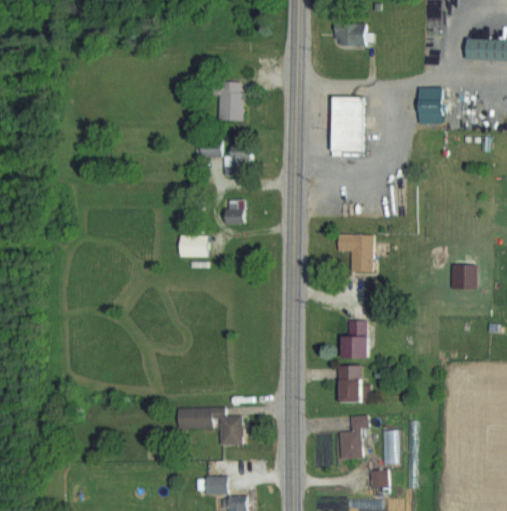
[(334,45),(366,45),(366,22),(334,22),(334,45)]
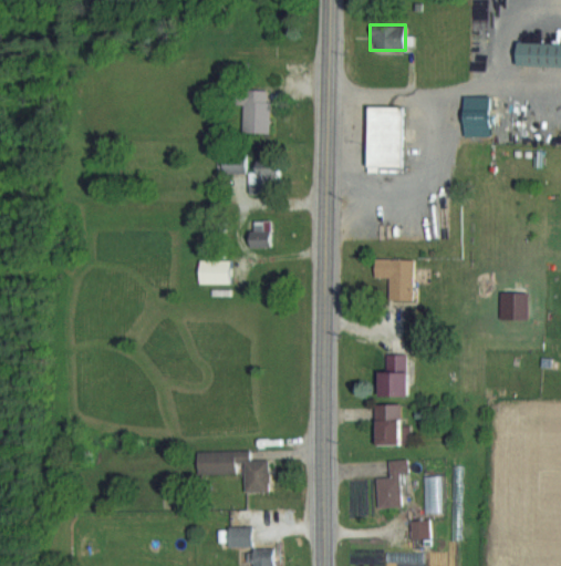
[(560,47),(516,47),(516,68),(560,68),(560,47)]
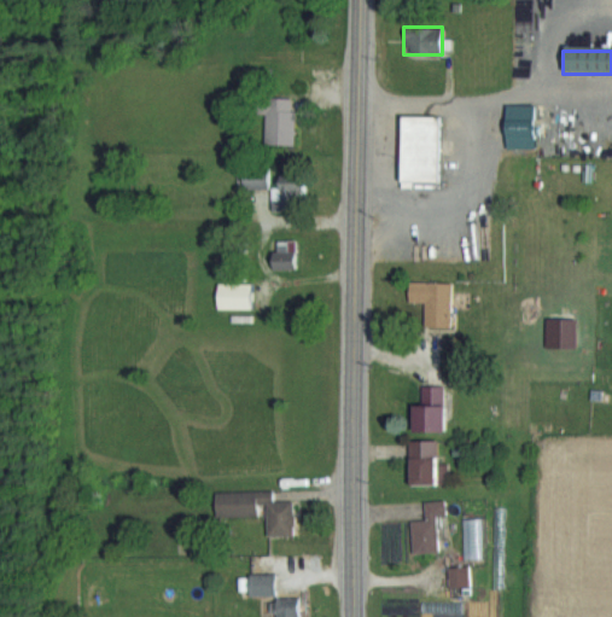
[(263,146),(293,146),(293,98),(263,98),(263,146)]
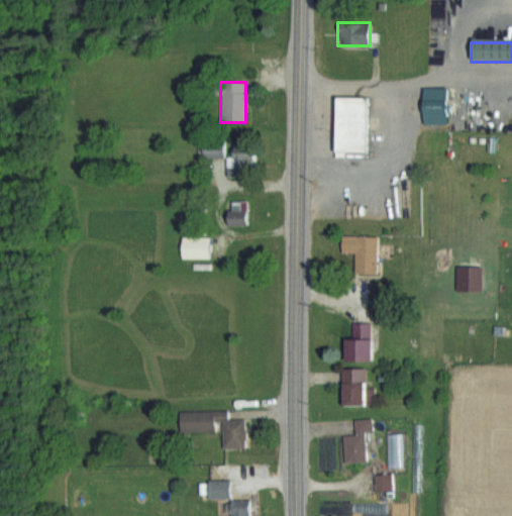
[(333,99),(333,151),(363,151),(364,100),(333,99)]
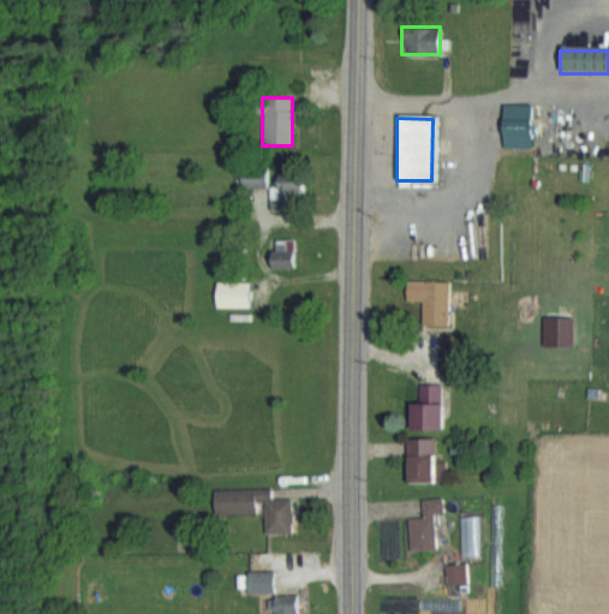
[(500,121),(500,145),(530,145),(530,121),(500,121)]
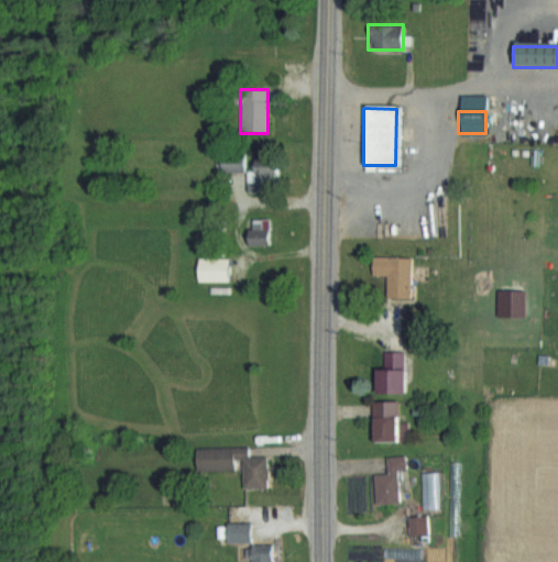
[(244,194),(277,194),(277,162),(254,162),(254,171),(243,171),(243,154),(219,154),(219,172),(244,172),(244,194)]
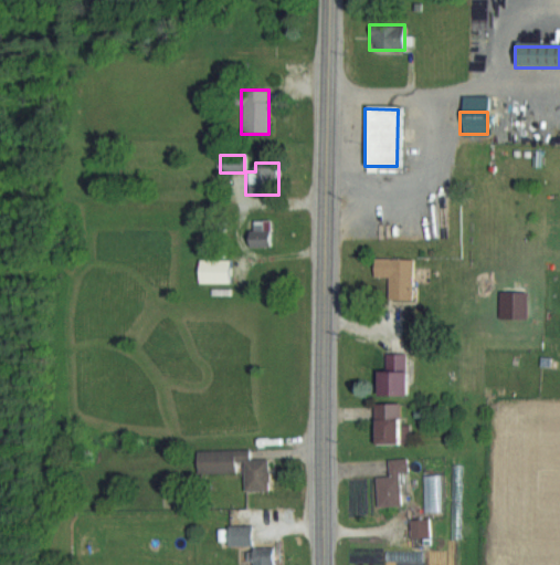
[(251,247),(272,247),(272,221),(251,221),(251,247)]
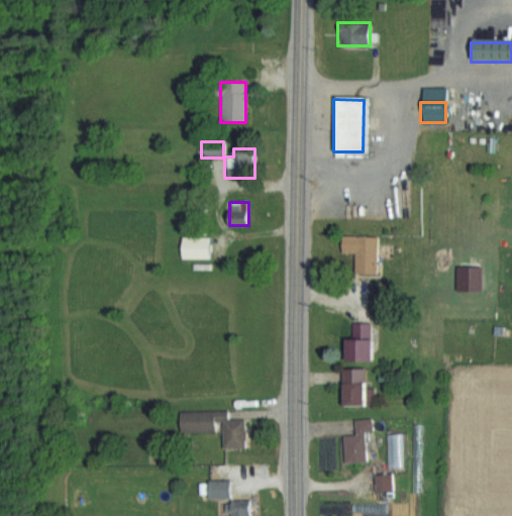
[(354,253),(353,275),(377,275),(378,235),(342,235),(341,252),(354,253)]
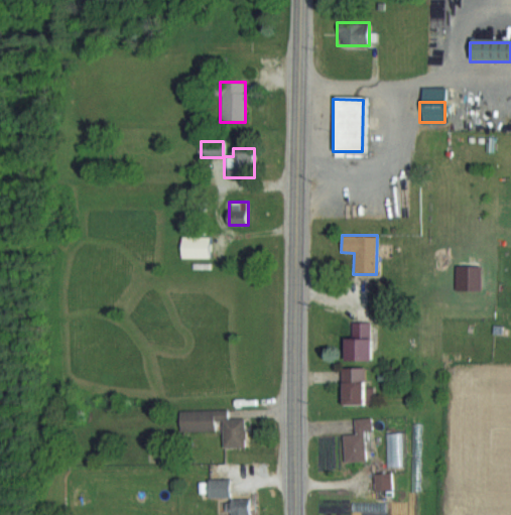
[(347,361),(372,361),(372,322),(347,322),(347,361)]
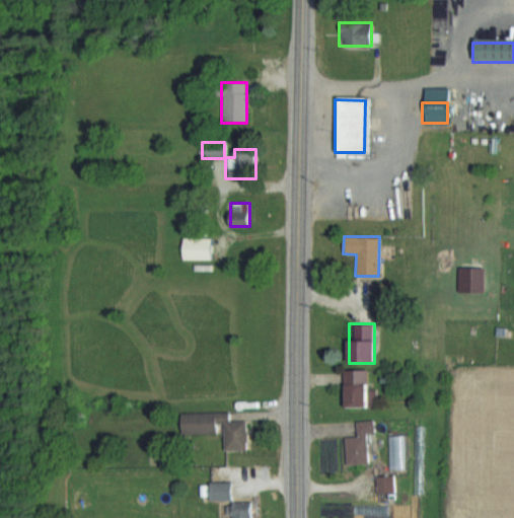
[(344,408),(368,408),(368,371),(344,371),(344,408)]
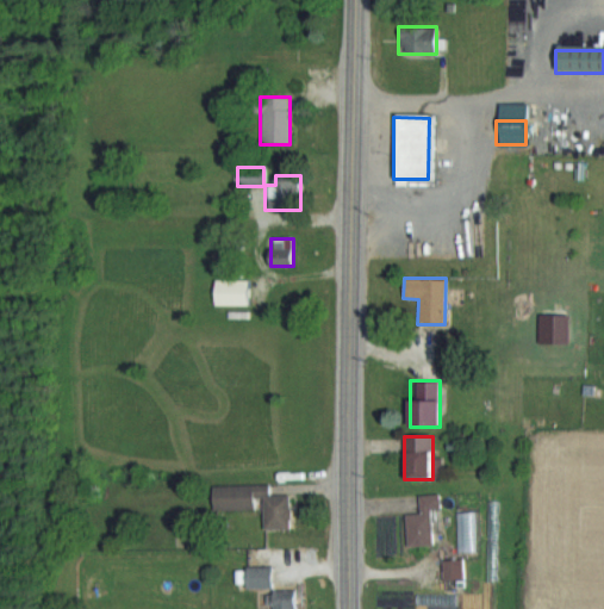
[(290,529),(290,496),(268,496),(268,486),(211,486),(211,513),(261,511),(261,530),(290,529)]
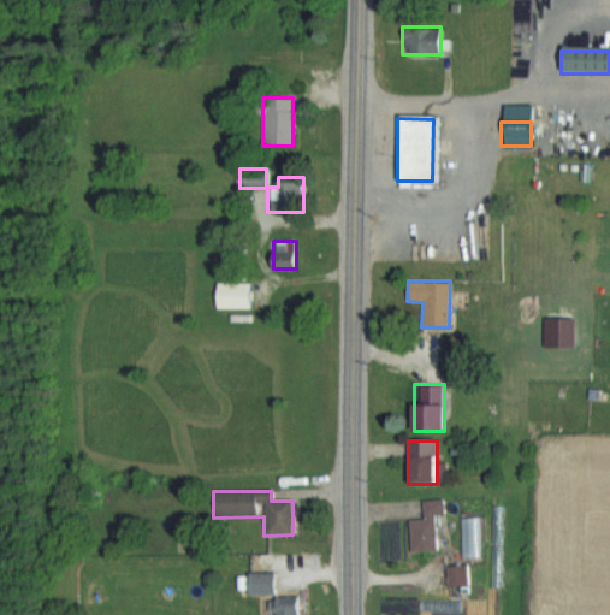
[(433,515),(442,514),(442,500),(421,501),(421,520),(407,520),(408,551),(434,551),(433,515)]
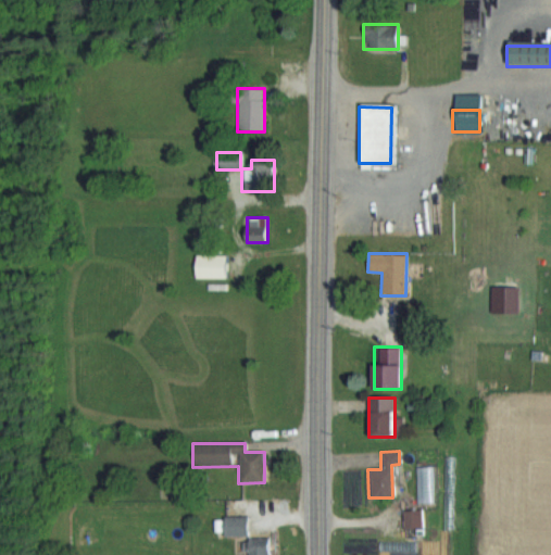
[(423,508),(400,512),(401,530),(425,527),(423,508)]
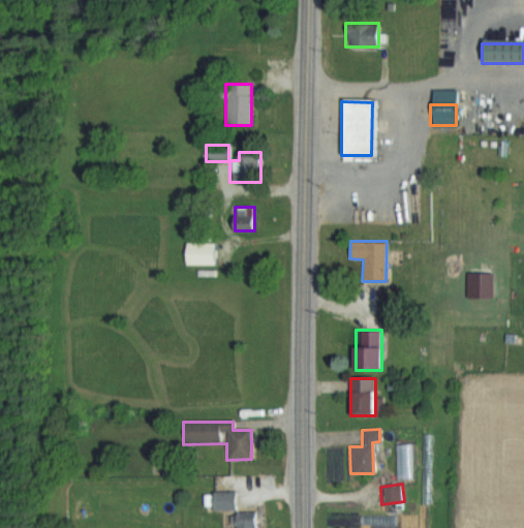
[(235,509),(235,492),(213,492),(213,509),(235,509)]
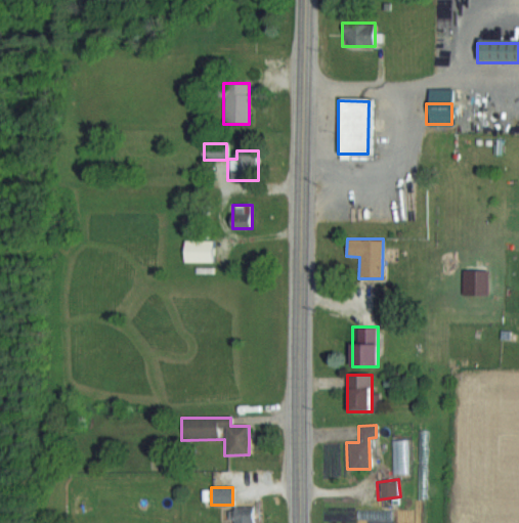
[(254,522),(254,508),(234,508),(234,522),(254,522)]
